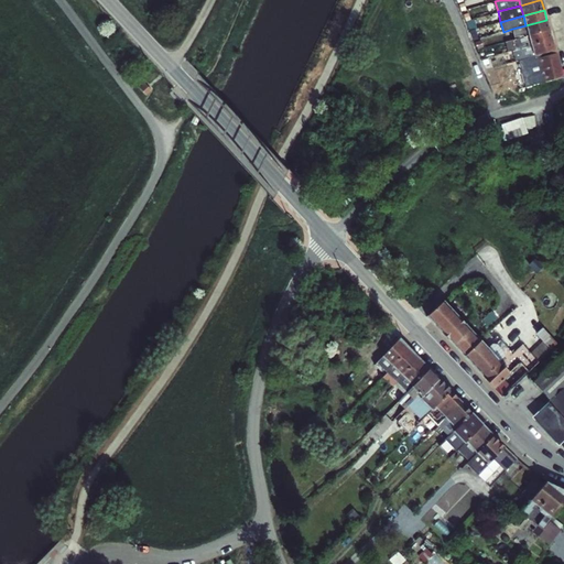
[(470,40),(478,38),(474,19),(466,20),(470,40)]
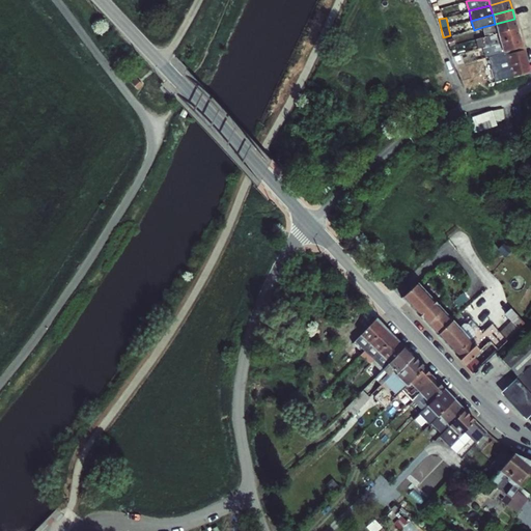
[(498,33),(518,28),(514,19),(495,24),(498,33)]
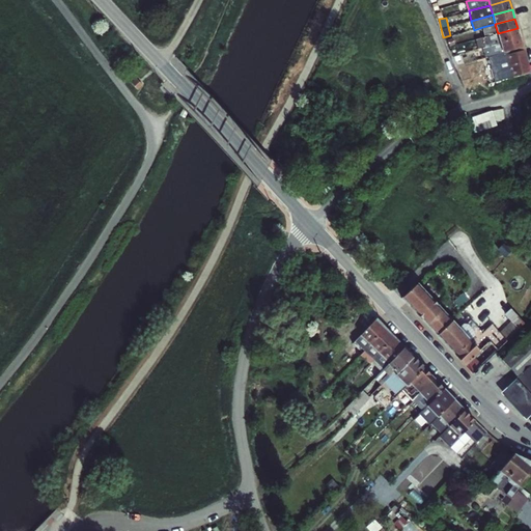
[(498,33),(495,24),(482,27),(484,36),(498,33)]
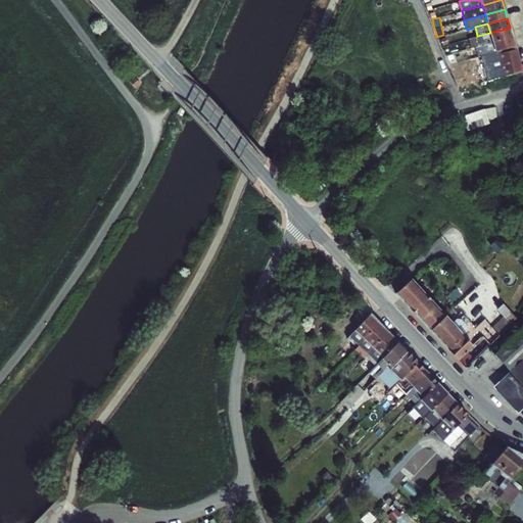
[(493,42),(512,37),(510,28),(490,33),(493,42)]
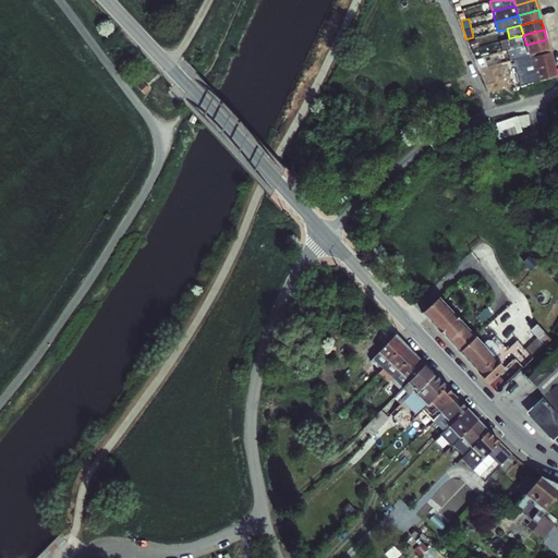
[(526,45),(523,35),(509,38),(499,41),(501,51),(508,49),(510,49),(526,45)]
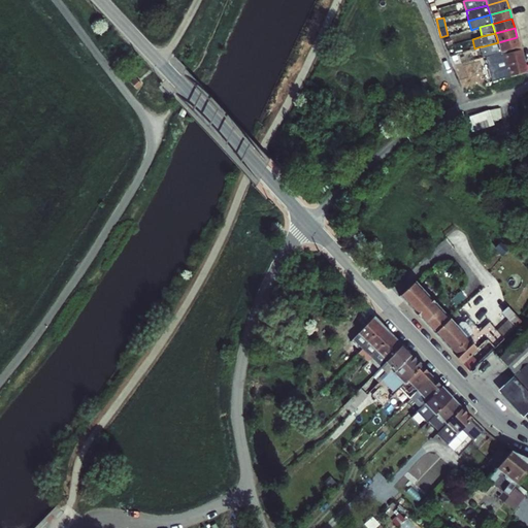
[(500,53),(520,47),(517,37),(498,42),(500,53)]
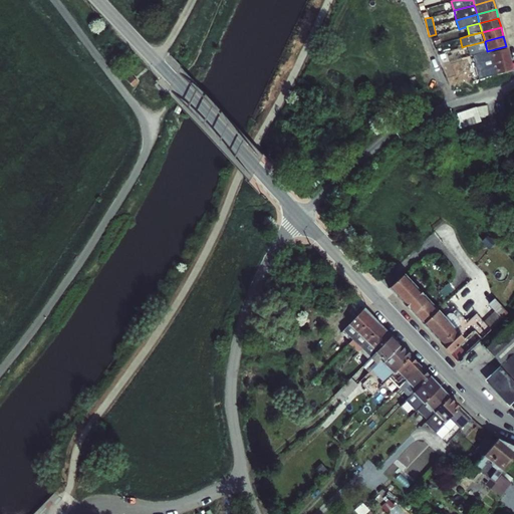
[(487,51),(485,41),(470,45),(468,45),(470,56),(472,55),(487,51)]
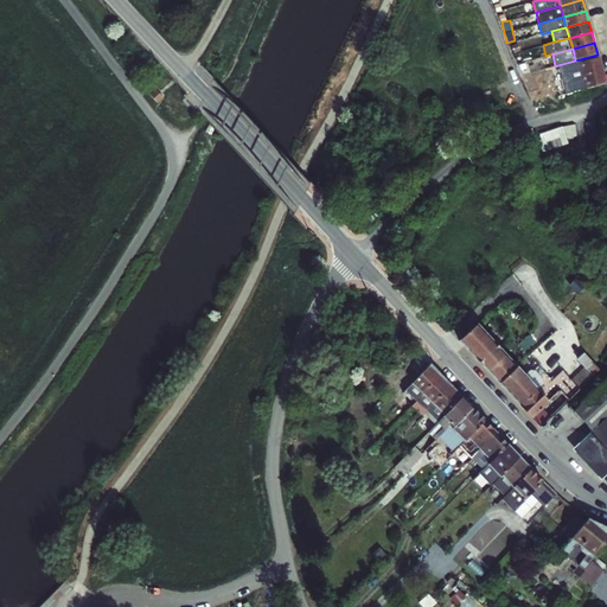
[(598,55),(575,61),(557,65),(564,94),(586,88),(580,62),(598,57),(598,55)]
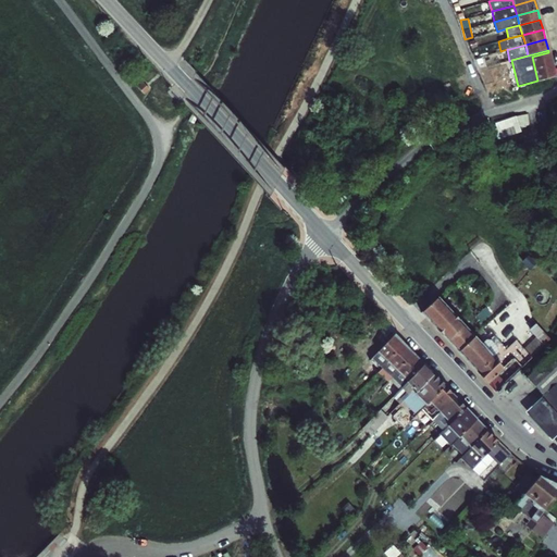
[(548,52),(532,57),(537,81),(556,76),(551,52),(548,52)]
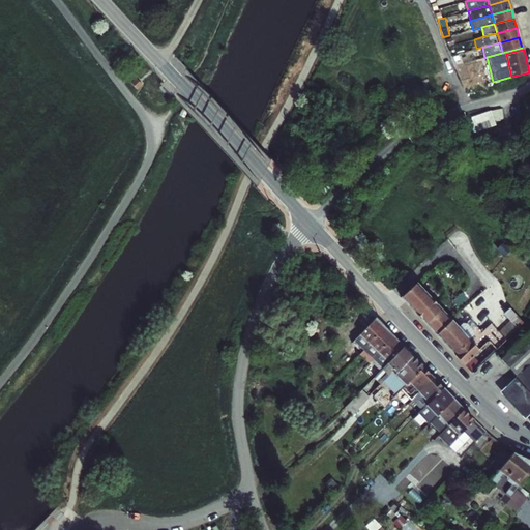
[(457,65),(458,68),(462,66),(462,64),(463,63),(459,55),(452,58),(455,66),(457,65)]
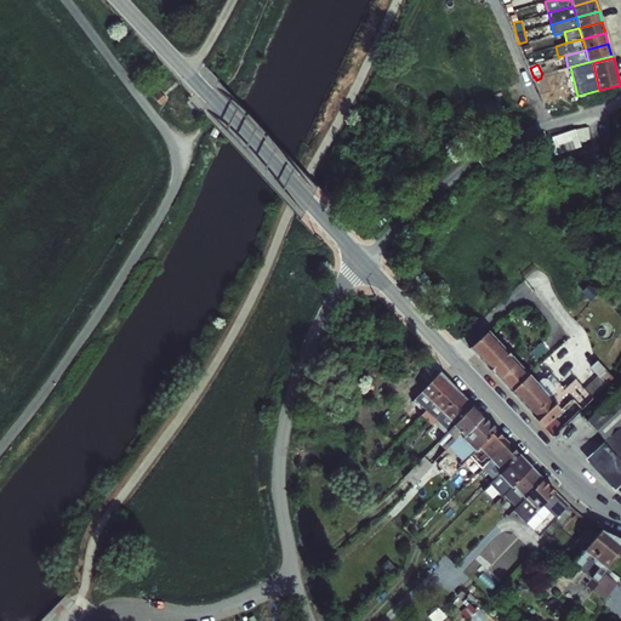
[(158,92),(152,100),(161,107),(166,98),(158,92)]
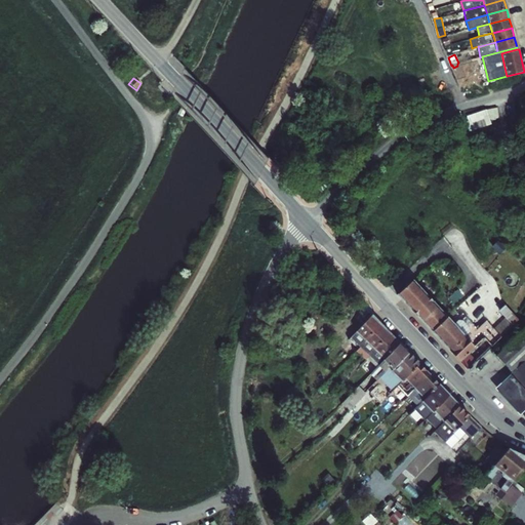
[(516,104),(519,116),(524,115),(524,112),(524,111),(524,110),(524,103),(524,104),(524,102),(516,104)]
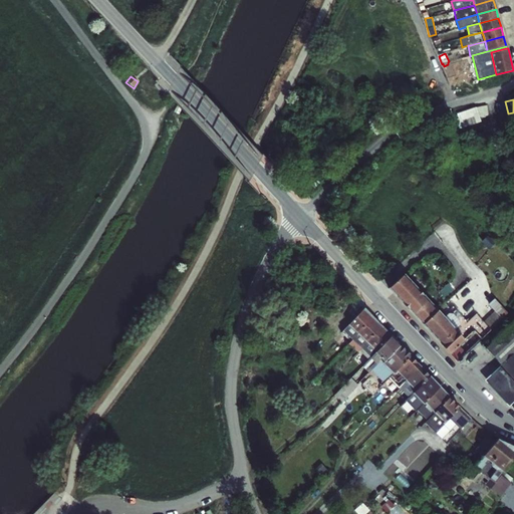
[(457,113),(462,127),(481,121),(476,107),(457,113)]
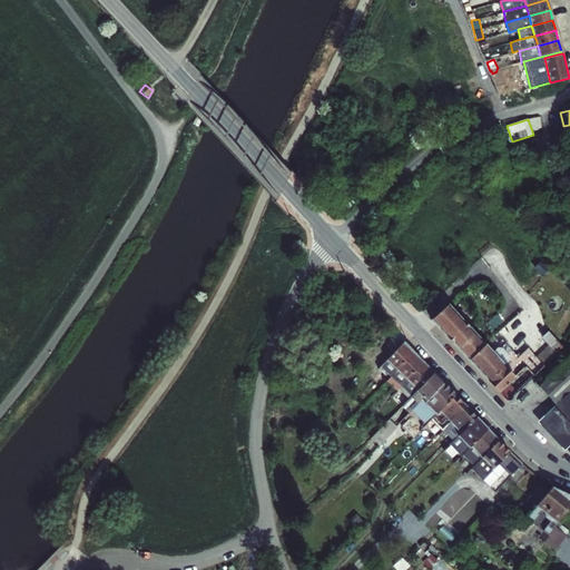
[(431,320),(468,361),(485,344),(448,304),(431,320)]
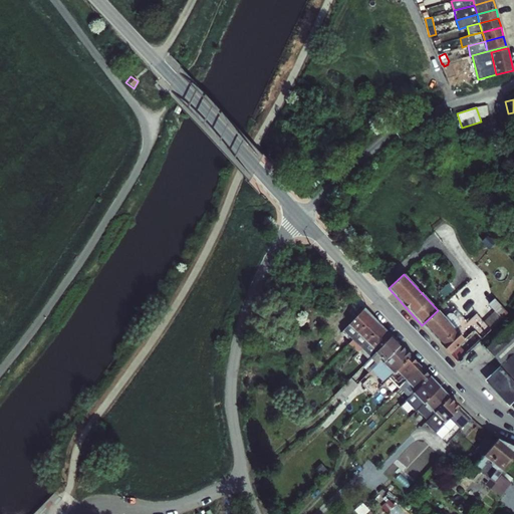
[(495,310),(502,318),(509,314),(493,297),(487,304),(495,310)]
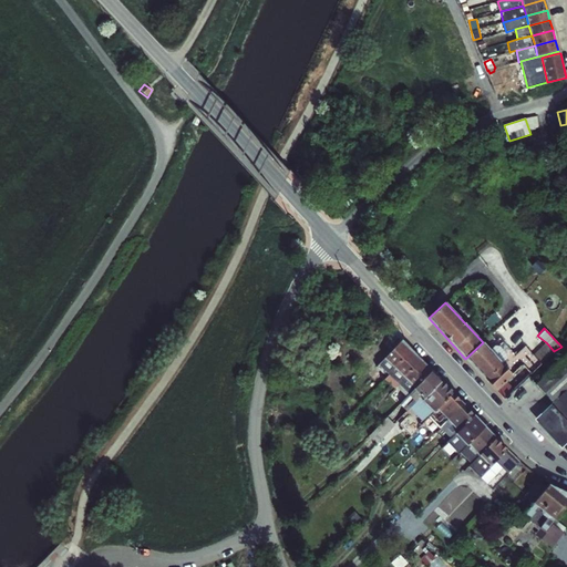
[(502,363),(511,374),(521,366),(523,366),(531,373),(554,351),(546,342),(533,356),(525,347),(515,356),(498,338),(496,340),(491,334),(483,342),(502,363)]
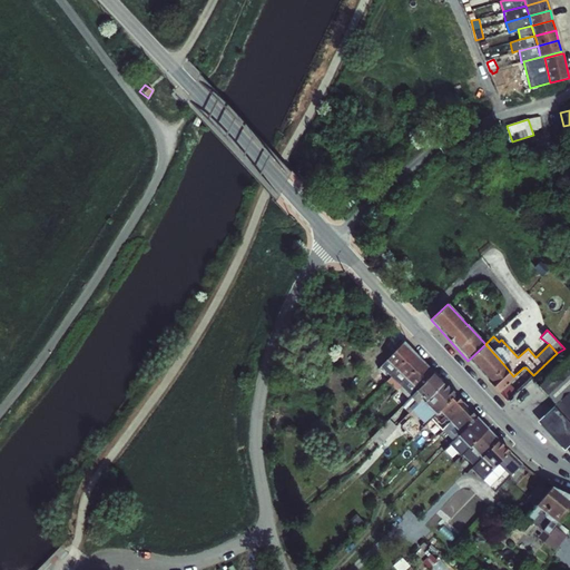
[(304,350),(311,352),(314,342),(307,340),(304,350)]
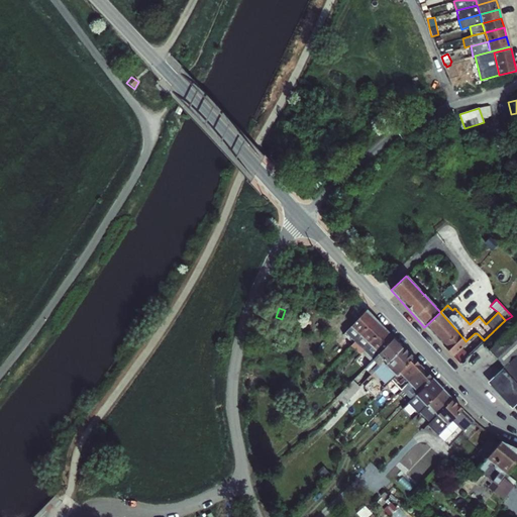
[(367,310),(350,326),(365,340),(381,324),(367,310)]
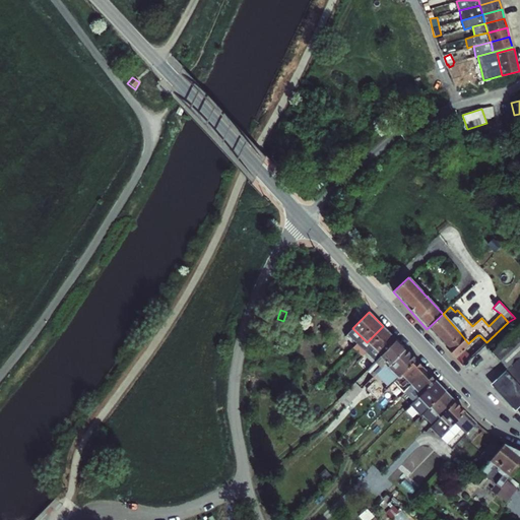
[(460,333),(443,314),(427,329),(455,359),(469,344),(468,343),(460,333)]
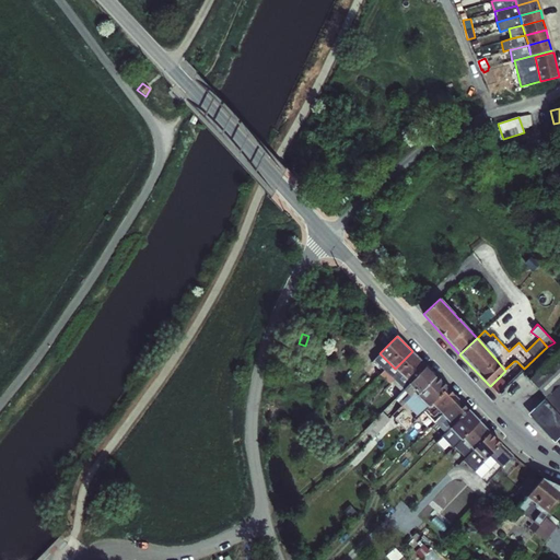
[(559,350),(529,380),(546,397),(549,394),(559,384),(559,383),(559,350)]
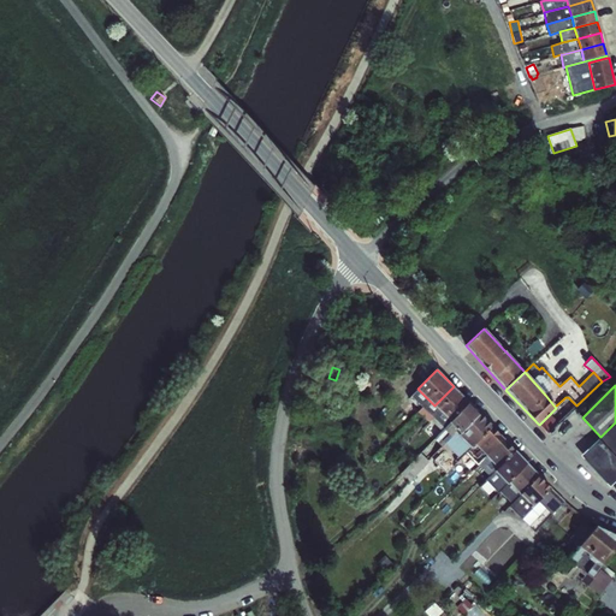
[(434,406),(450,421),(469,402),(454,386),(434,406)]
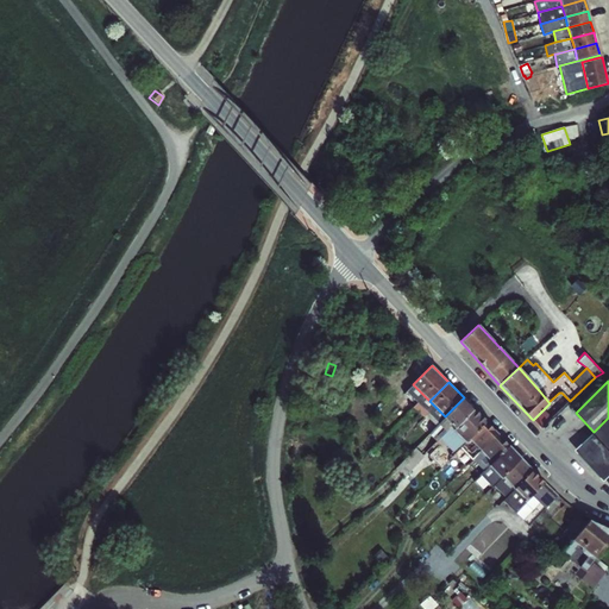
[(439,424),(445,418),(445,416),(429,401),(413,384),(406,391),(428,413),(426,415),(437,426),(439,424)]
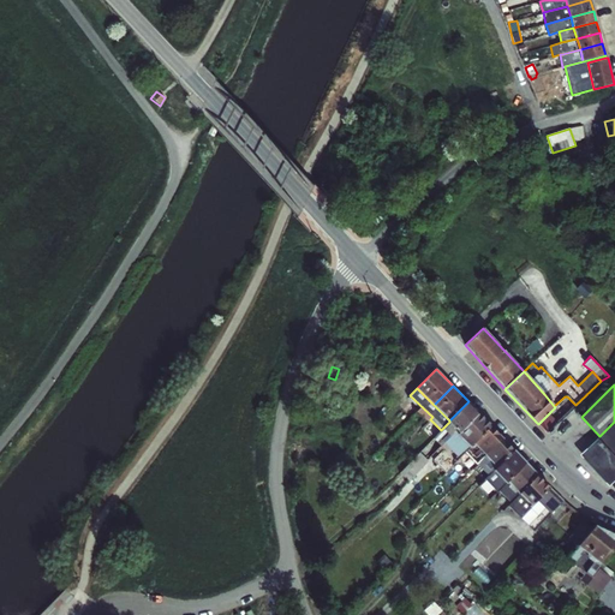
[(449,422),(460,433),(479,413),(469,401),(449,421),(449,422)]
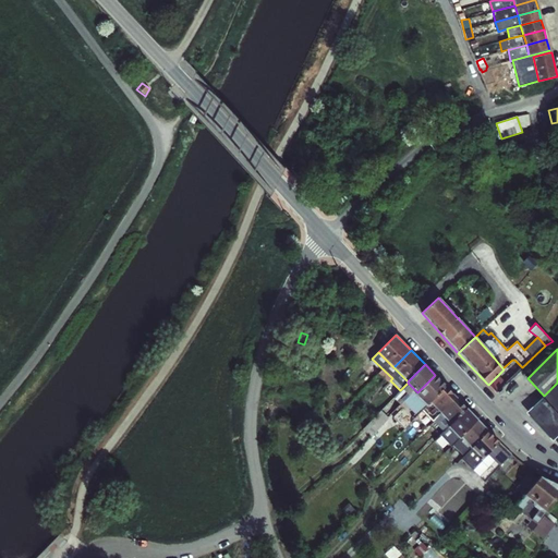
[(426,405),(429,402),(446,387),(435,375),(417,392),(415,393),(415,395),(426,405)]
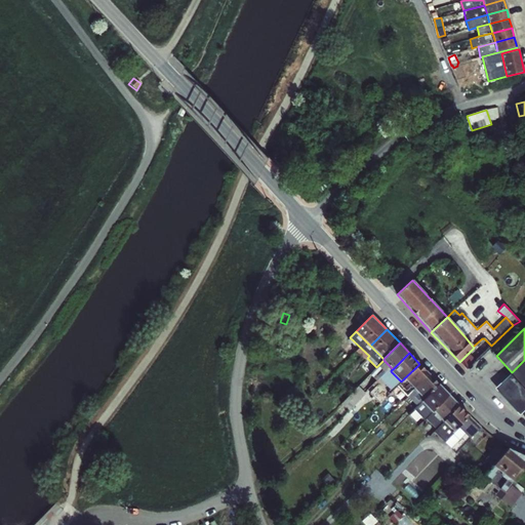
[(390,372),(391,371),(391,370),(393,369),(384,360),(378,365),(376,367),(369,373),(376,380),(379,377),(385,371),(386,372),(390,372)]
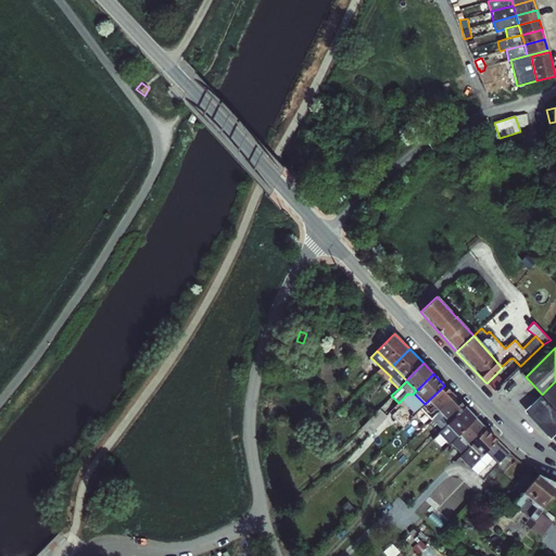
[(555,409),(555,381),(545,391),(555,402),(555,409)]
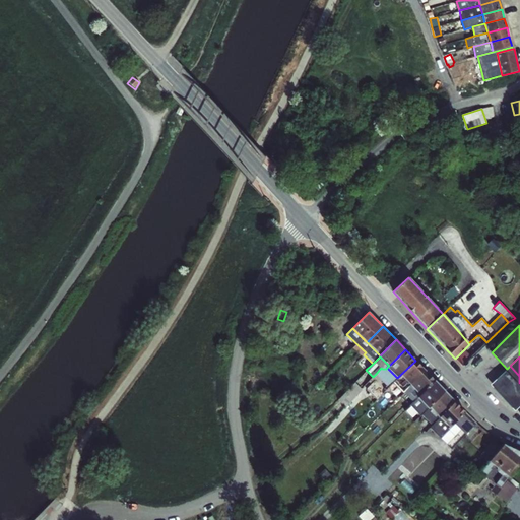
[(407,382),(410,385),(424,370),(415,361),(400,375),(407,382)]
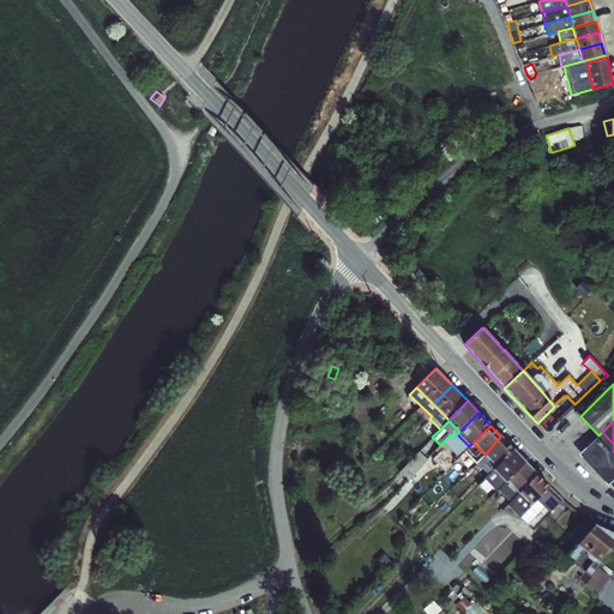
[(447,453),(461,440),(456,435),(451,435),(450,434),(444,441),(440,445),(447,453)]
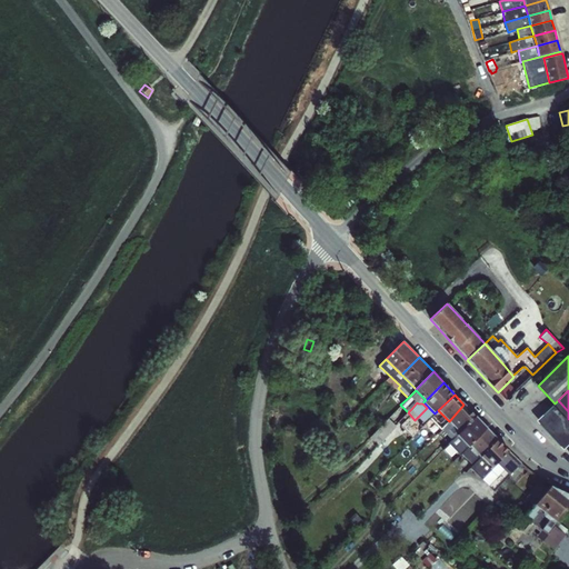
[(432,416),(435,413),(423,402),(422,403),(427,408),(415,420),(420,425),(421,427),(428,421),(432,416)]
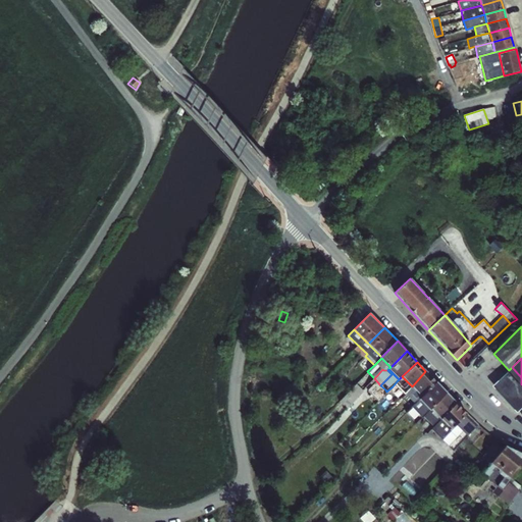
[(421,397),(436,382),(425,371),(412,386),(421,397)]
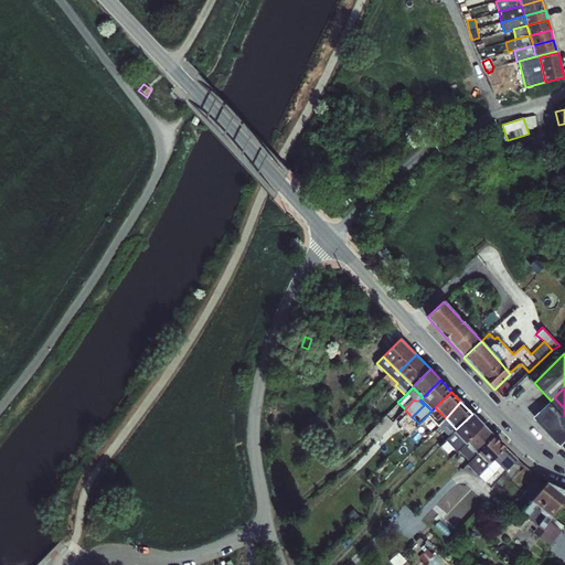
[(532,418),(558,447),(564,440),(564,419),(548,403),(532,418)]
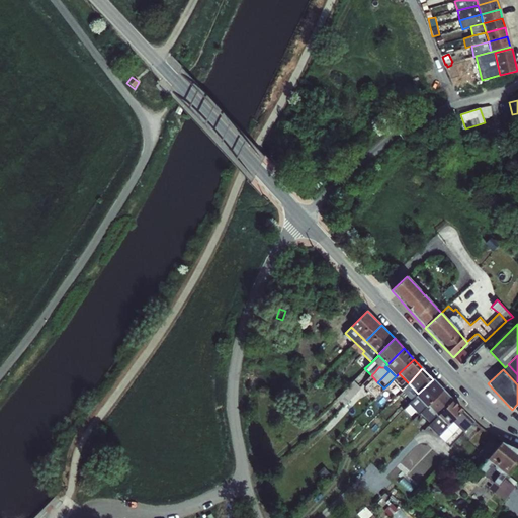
[(401,385),(406,380),(399,373),(396,376),(394,378),(399,382),(401,385)]
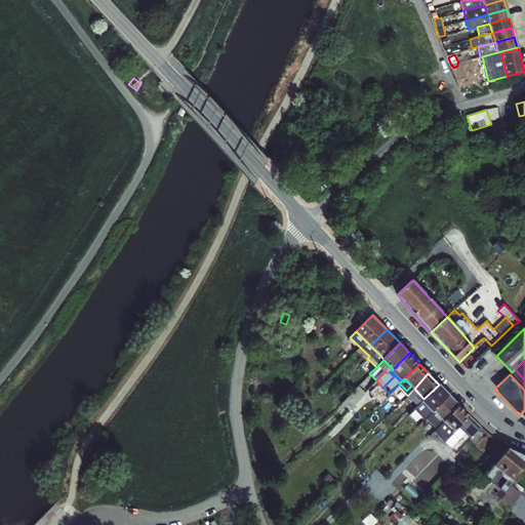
[(366,391),(374,399),(382,390),(374,382),(366,391)]
